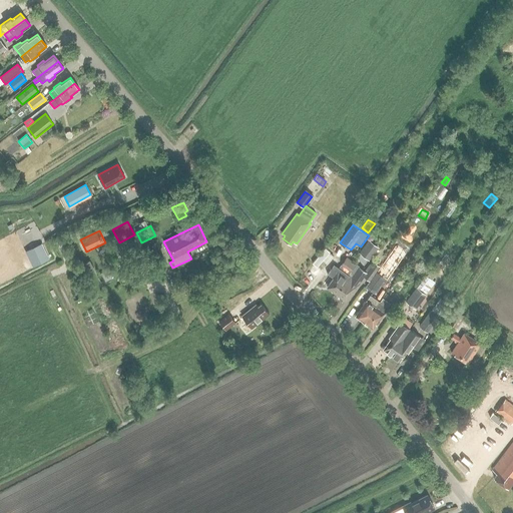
[(369,240),(360,253),(370,261),(379,247),(369,240)]
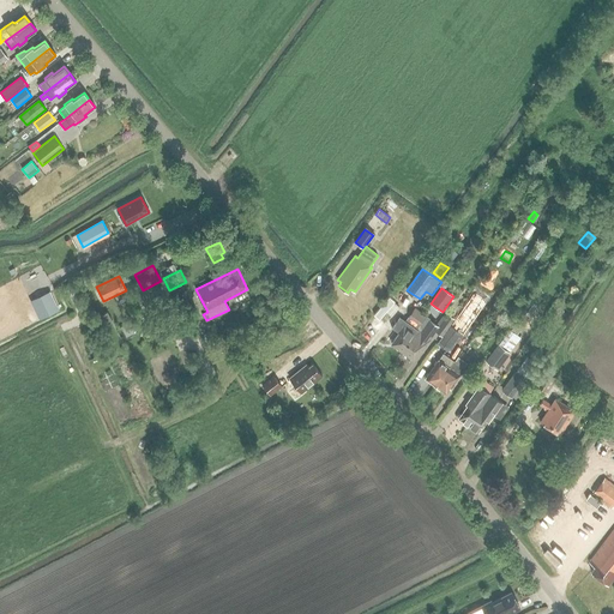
[(59,309),(50,292),(30,301),(38,319),(59,309)]
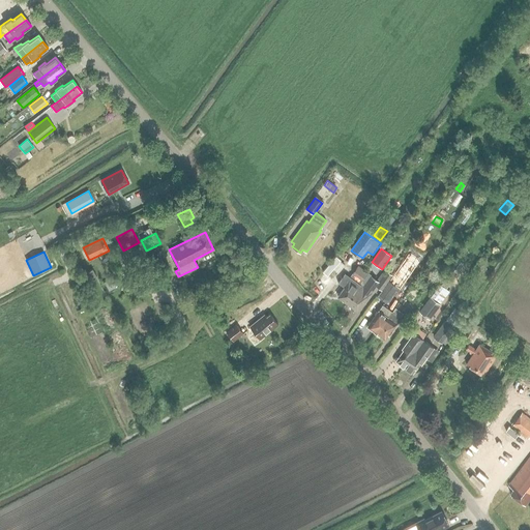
[(327,276),(341,261),(336,257),(323,272),(327,276)]
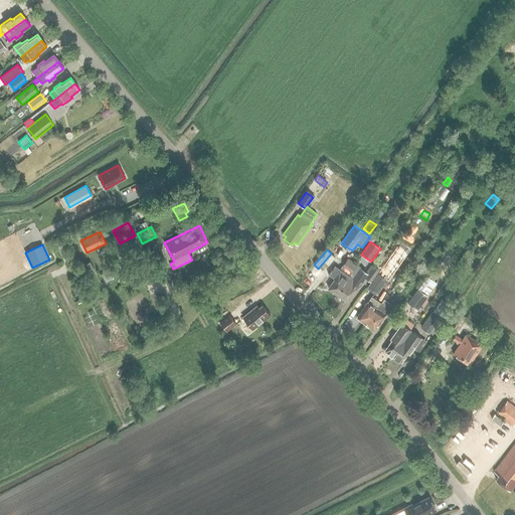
[(328,289),(337,295),(357,267),(358,265),(348,258),(333,279),(335,280),(328,289)]
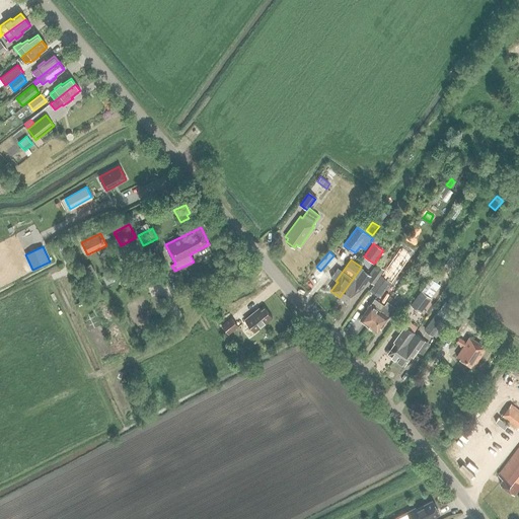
[(90,264),(84,268),(88,275),(94,272),(90,264)]
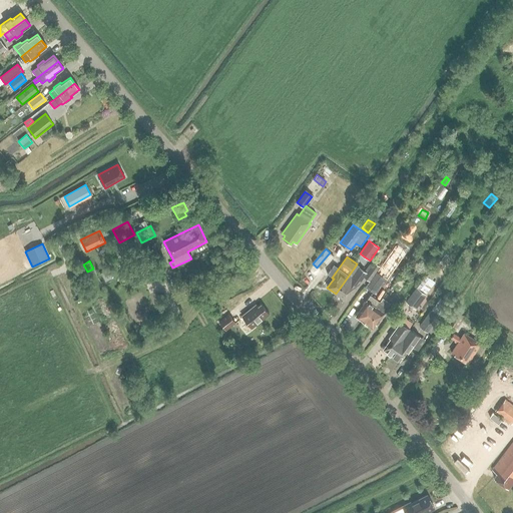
[(356,266),(336,294),(345,301),(352,292),(353,293),(360,284),(364,277),(369,281),(378,269),(380,267),(374,263),(373,265),(367,274),(356,266)]
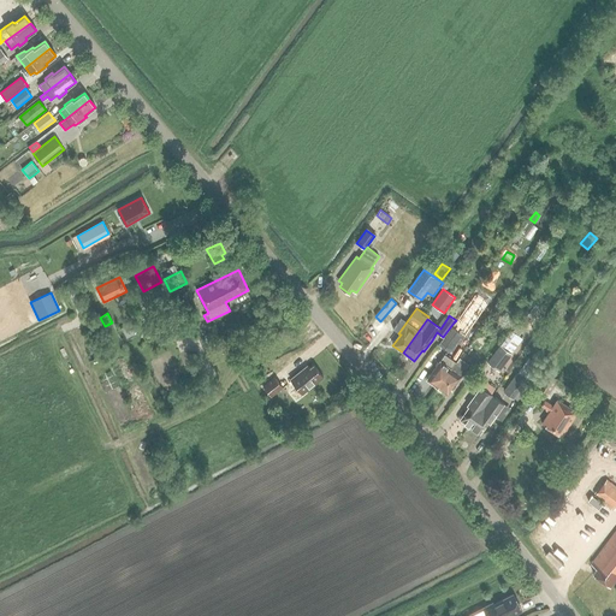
[(450,353),(462,336),(462,335),(467,327),(457,320),(439,345),(450,353)]
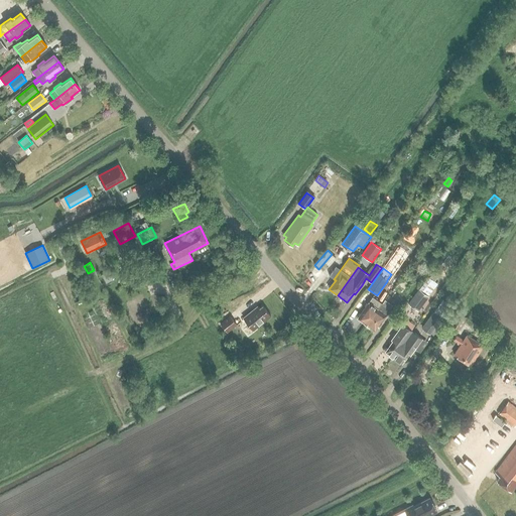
[(436,268),(429,278),(434,282),(442,272),(436,268)]
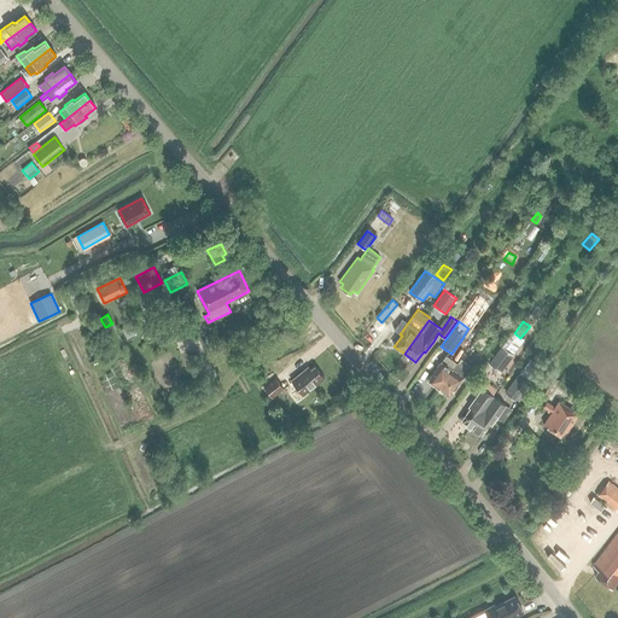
[(544,338),(551,330),(544,325),(537,333),(544,338)]
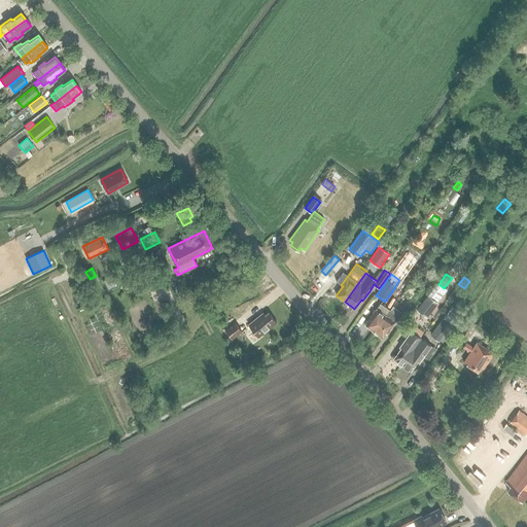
[(444,288),(438,284),(418,310),(426,316),(447,290),(444,288)]
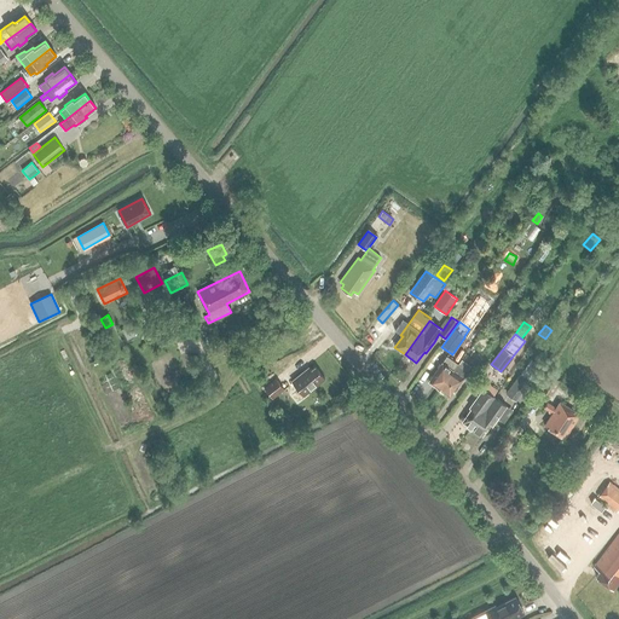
[(282,375),(295,364),(290,358),(277,370),(282,375)]
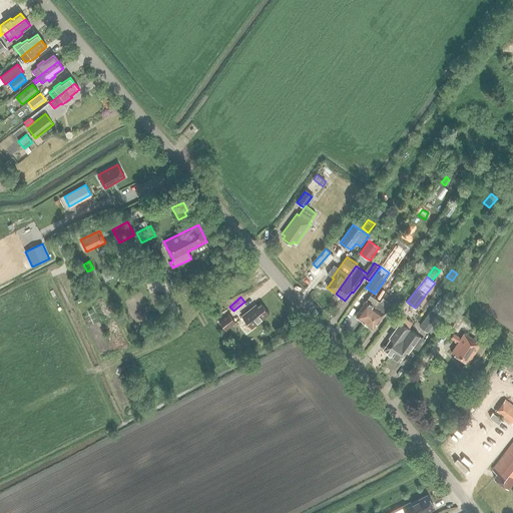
[(362,321),(364,323),(379,302),(373,298),(369,303),(366,301),(355,316),(357,318),(357,319),(361,321),(362,321)]
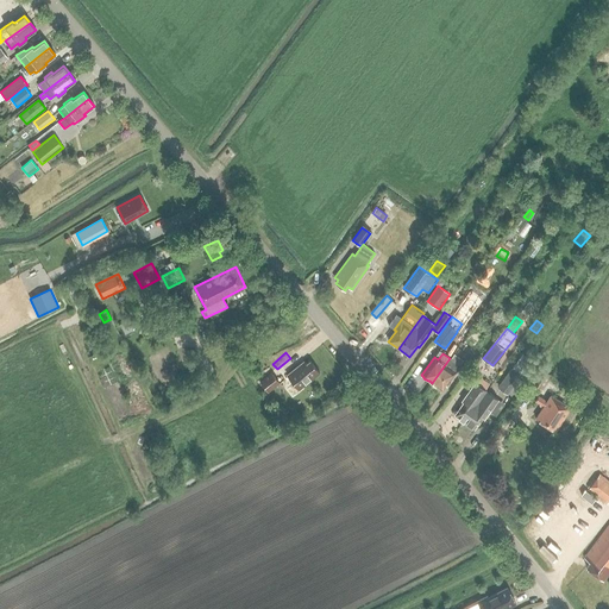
[(523,353),(512,370),(521,376),(533,360),(523,353)]
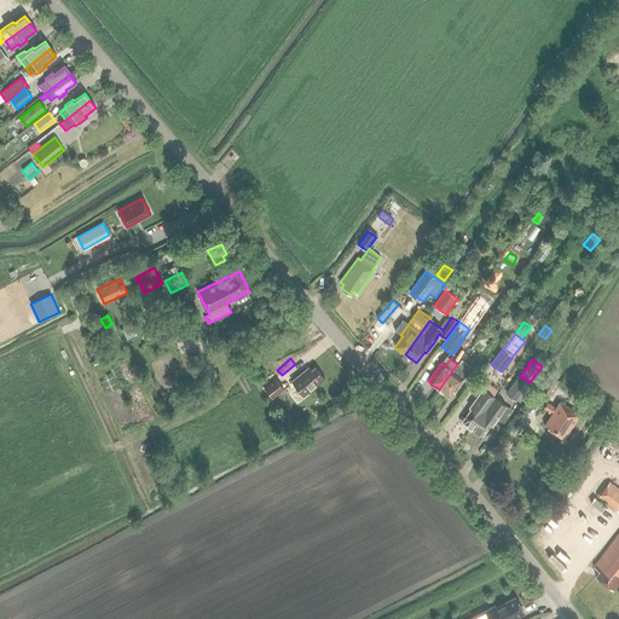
[(486,365),(480,362),(475,369),(480,372),(486,365)]
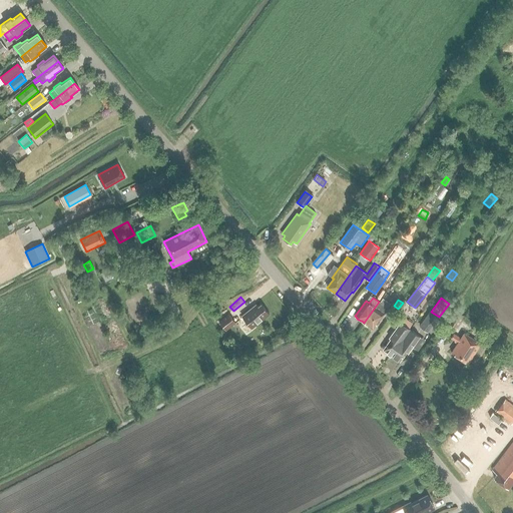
[(372,329),(373,329),(381,319),(382,319),(384,316),(383,315),(388,308),(379,302),(364,323),(368,325),(368,326),(371,329),(372,329)]
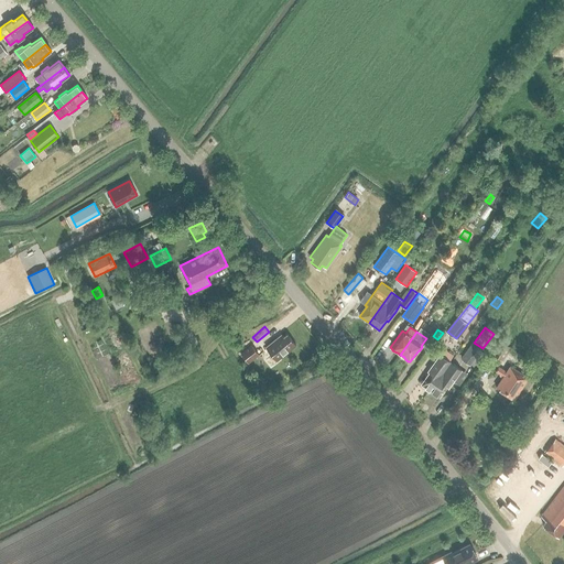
[(296,346),(288,335),(283,337),(281,335),(266,348),(277,361),(296,346)]
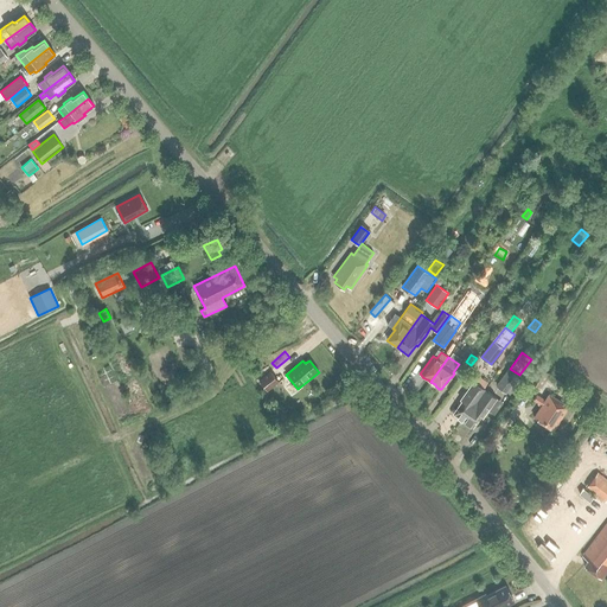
[(260,376),(268,369),(264,364),(256,372),(260,376)]
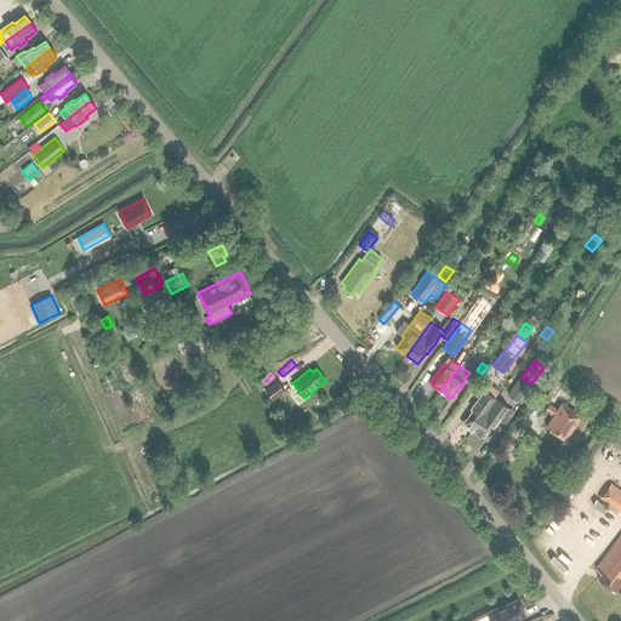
[(551,375),(542,387),(556,396),(563,383),(551,375)]
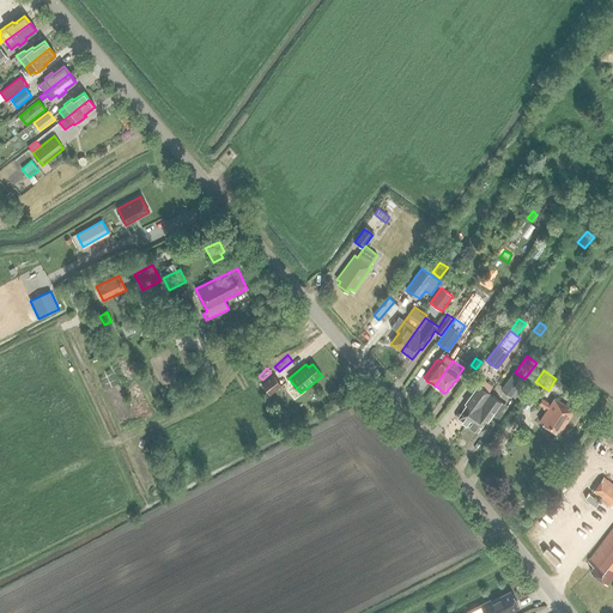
[(515,371),(502,389),(513,398),(526,380),(515,371)]
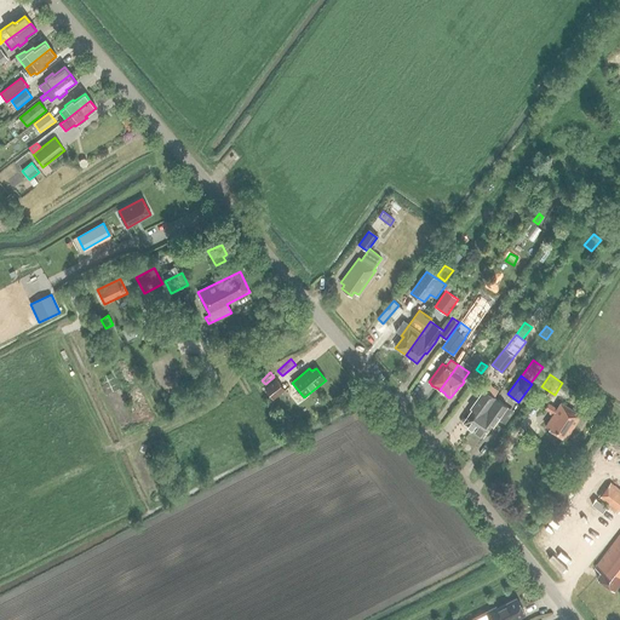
[(276,380),(264,389),(273,400),(285,390),(276,380)]
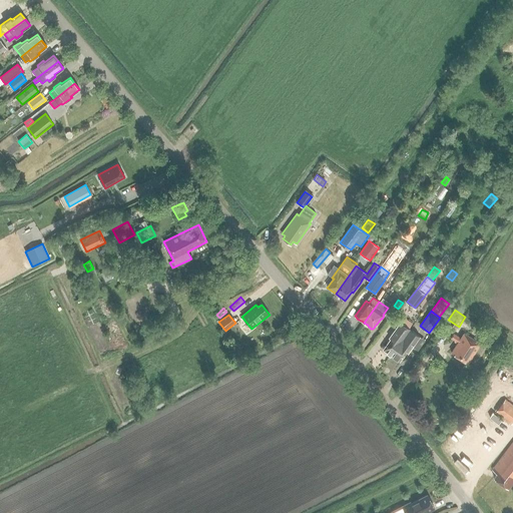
[(402,324),(409,329),(412,323),(405,318),(402,324)]
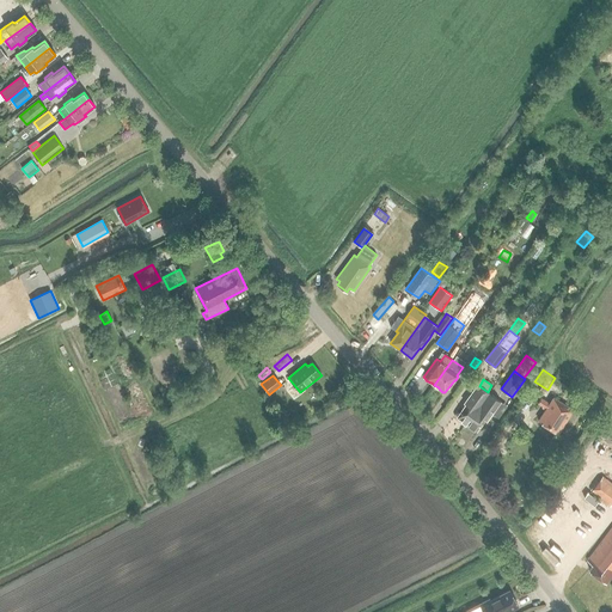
[(466,404),(457,417),(466,423),(467,424),(489,393),(477,385),(469,397),(464,403),(466,404)]
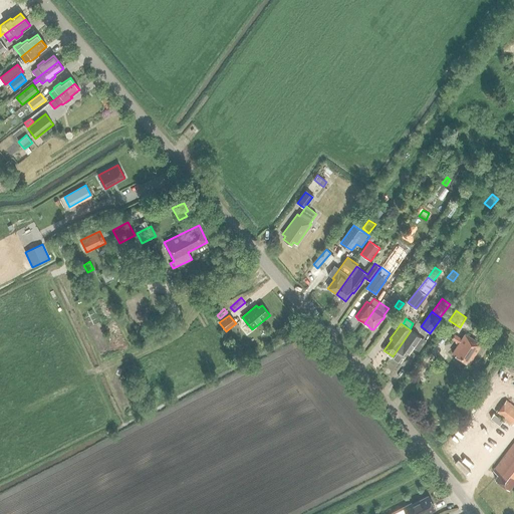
[(411,330),(393,356),(401,362),(407,352),(409,353),(420,337),(414,332),(411,330)]
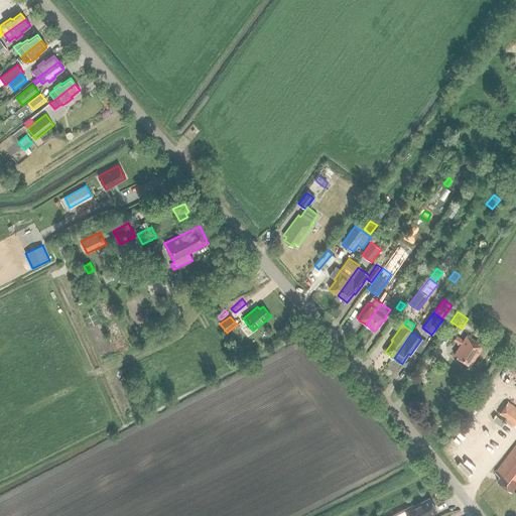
[(463,341),(456,336),(454,340),(461,345),(454,355),(471,365),(483,346),(467,336),(463,341)]
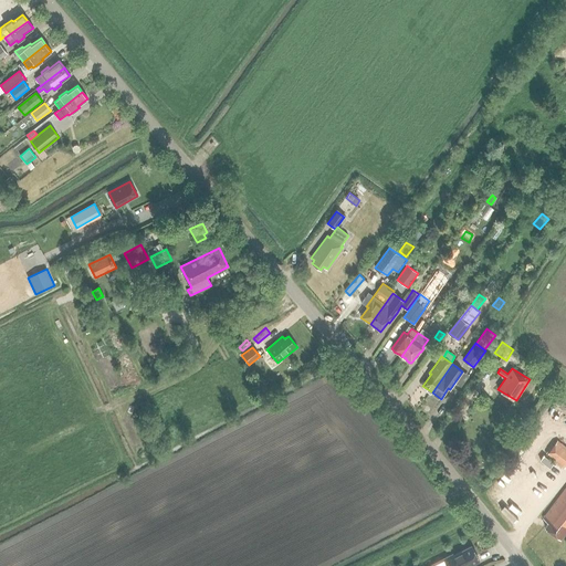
[(521,421),(527,412),(519,406),(513,415),(521,421)]
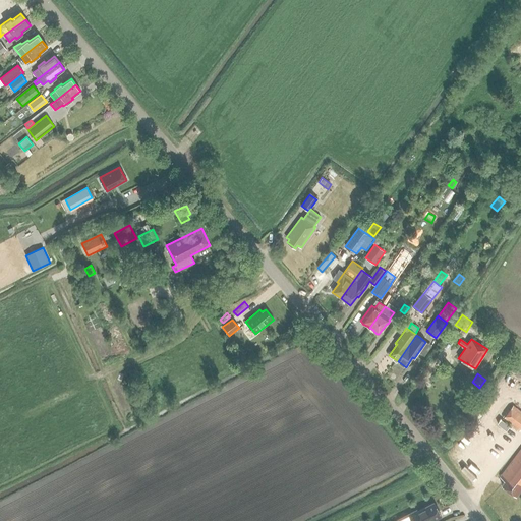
[(520,410),(514,405),(504,417),(519,430),(520,428),(520,410)]
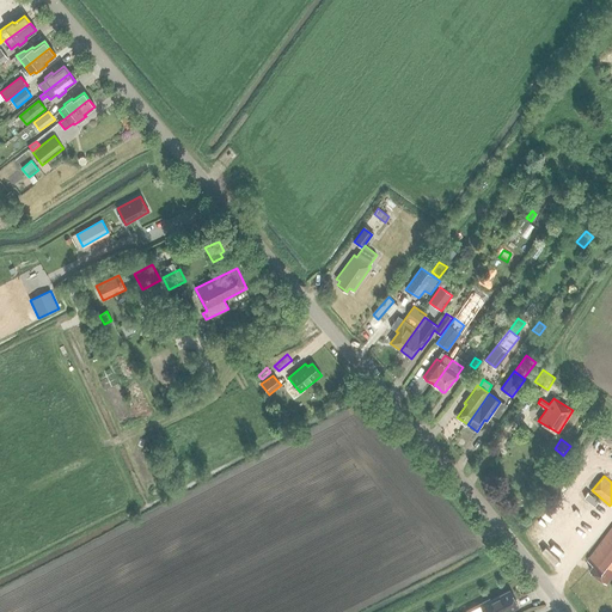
[(588,493),(585,497),(594,506),(599,500),(588,493)]
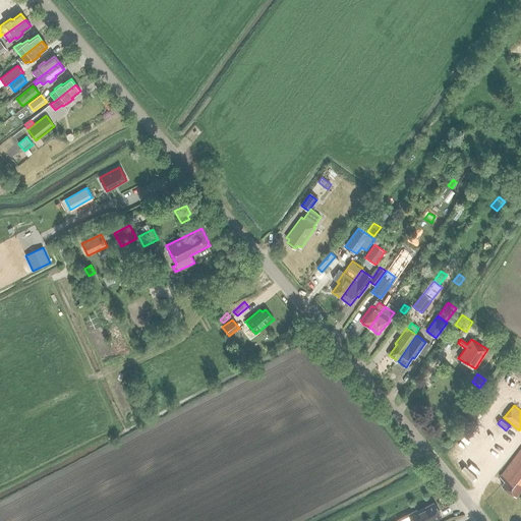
[(520,449),(500,477),(505,481),(502,485),(516,497),(520,488),(520,449)]
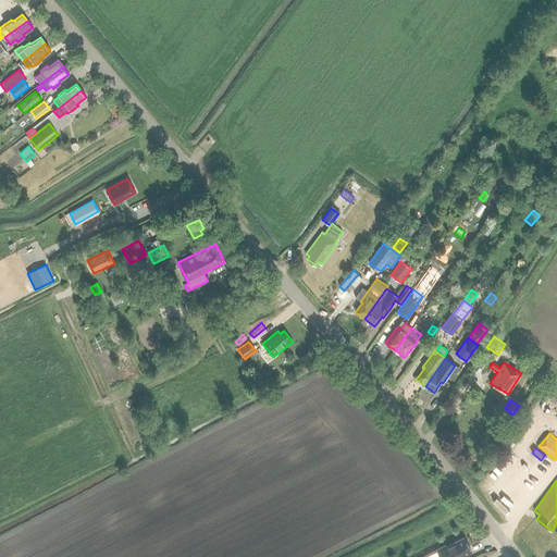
[(436,551),(440,556),(461,556),(471,553),(463,537),(446,547),(445,545),(436,551)]
